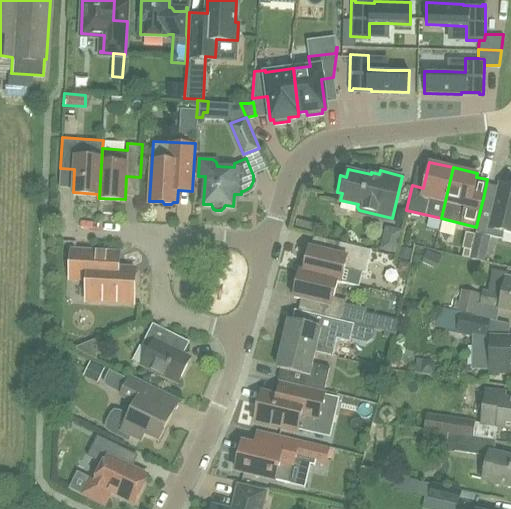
[(483,259),(489,234),(501,236),(503,229),(510,231),(510,184),(499,182),(495,202),(483,199),(482,202),(476,227),(475,231),(469,257),(483,259)]
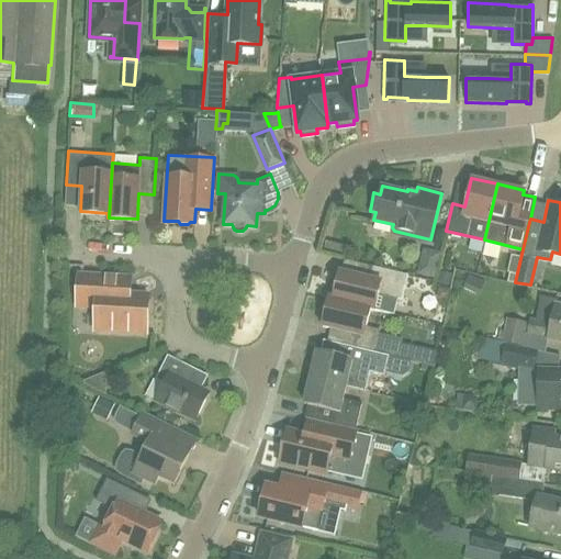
[(328,297),(374,308),(378,293),(379,292),(401,298),(407,272),(373,265),(370,278),(339,270),(338,272),(334,274),(332,283),(335,288),(333,297),(328,295),(328,297)]
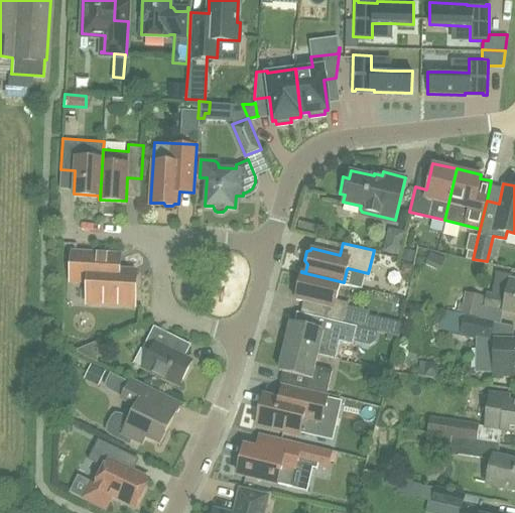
[(134,303),(136,269),(120,268),(121,253),(99,252),(73,250),(71,278),(88,279),(87,300),(134,303)]
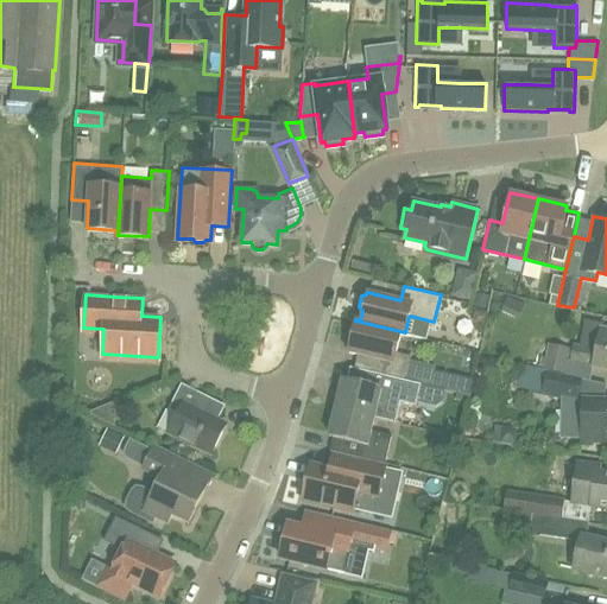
[(606,326),(600,325),(600,322),(583,318),(577,342),(573,341),(569,357),(606,364),(606,326)]
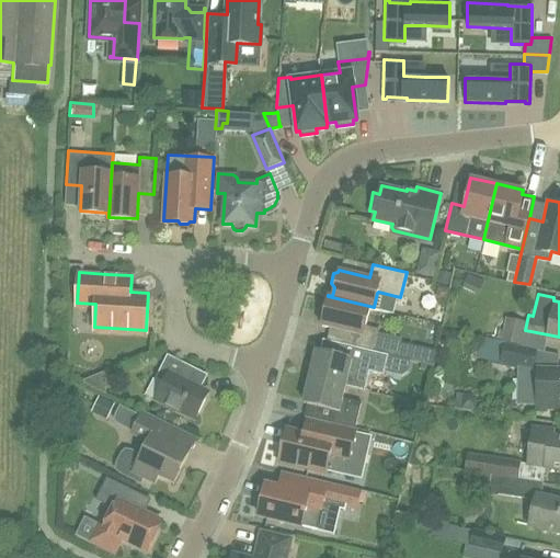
[(374,308),(374,307),(328,296),(326,306),(320,308),(318,318),(321,322),(321,323),(347,330),(344,343),(346,343),(373,350),(378,328),(365,325),(369,307),(374,308)]
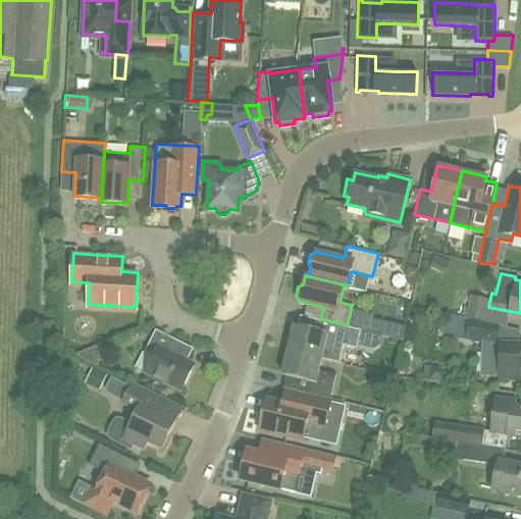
[(463,305),(463,306),(462,314),(448,312),(448,313),(481,319),(483,307),(487,307),(488,298),(469,294),(467,306),(463,305)]
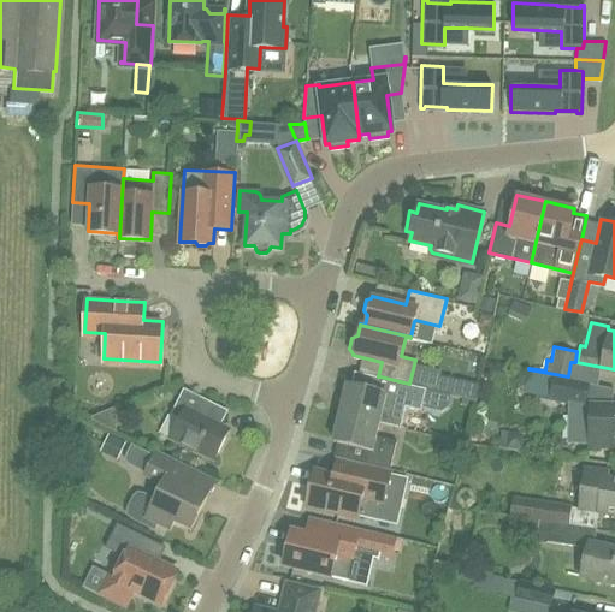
[(569,376),(568,376),(528,369),(522,391),(549,397),(584,404),(589,382),(569,379),(569,376)]
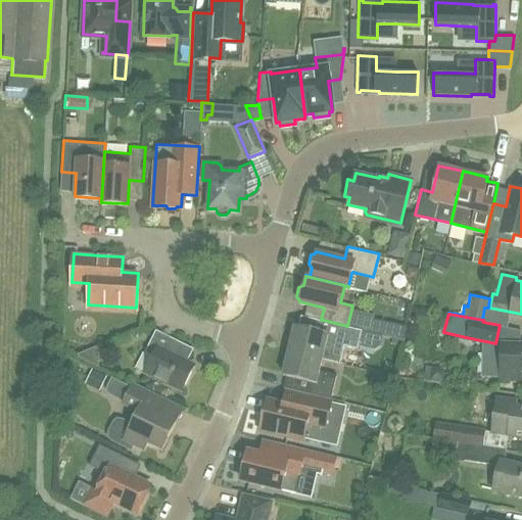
[(407,325),(373,318),(370,331),(381,334),(404,339),(407,325)]
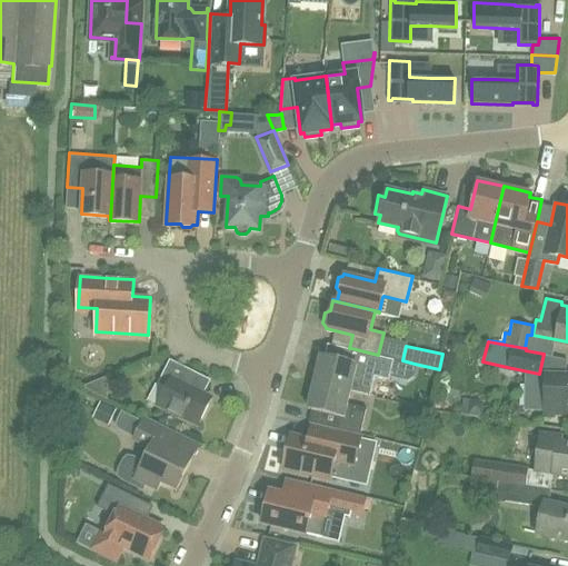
[(350,389),(369,394),(374,375),(388,378),(392,358),(378,355),(351,348),(348,361),(319,355),(314,380),(350,389)]
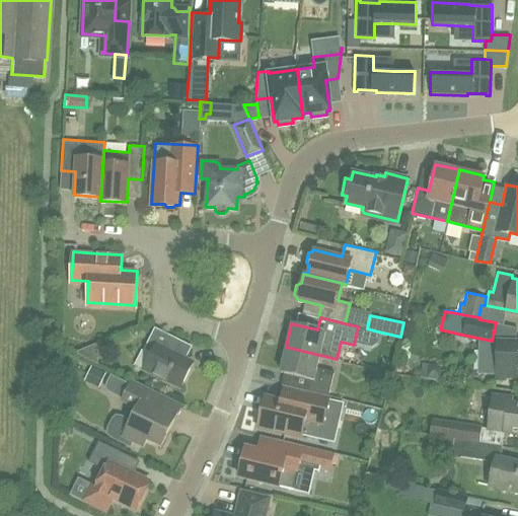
[(169,349),(176,337),(154,325),(143,348),(151,352),(144,368),(179,386),(193,361),(169,349)]
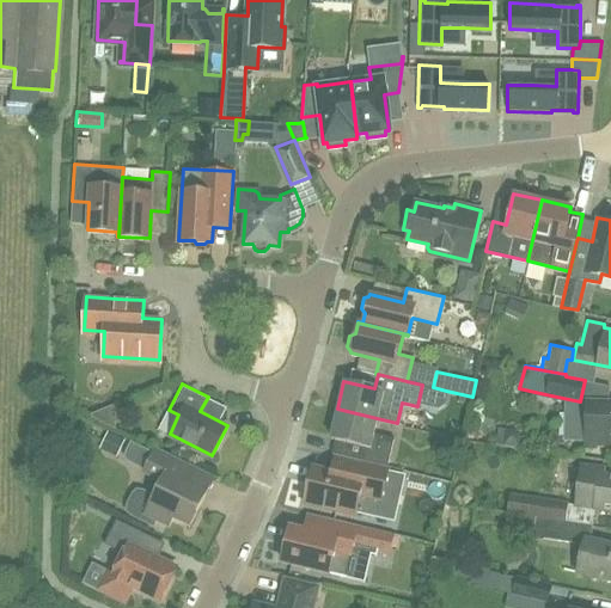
[(610,401),(585,401),(584,446),(608,446),(608,434),(610,434),(610,401)]
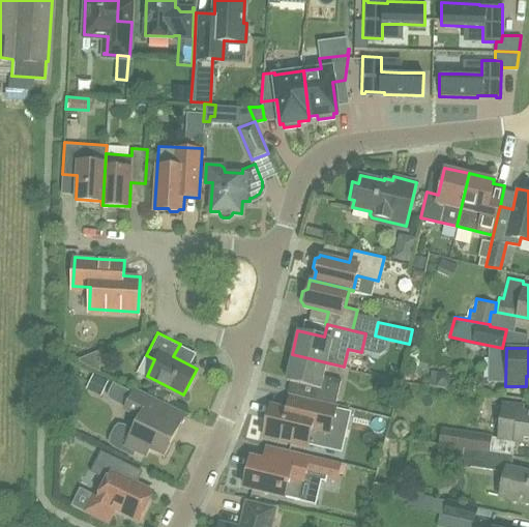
[(323,375),(326,362),(292,354),(286,378),(313,385),(311,397),(335,403),(341,379),(323,375)]
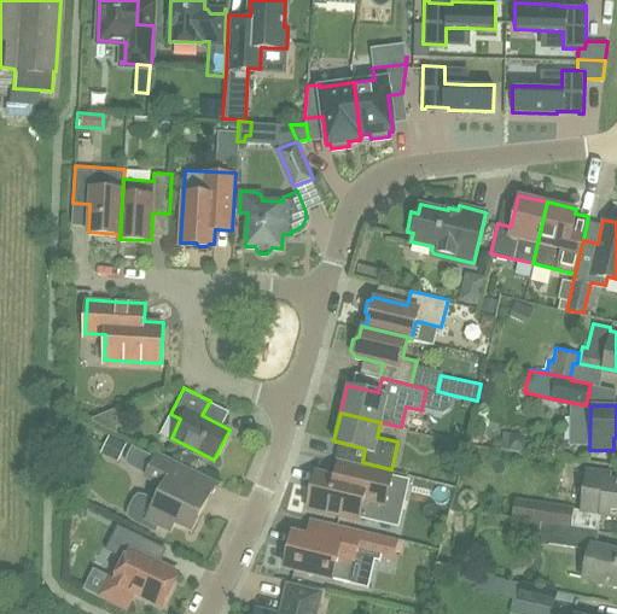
[(145,468),(147,450),(132,448),(129,466),(145,468)]
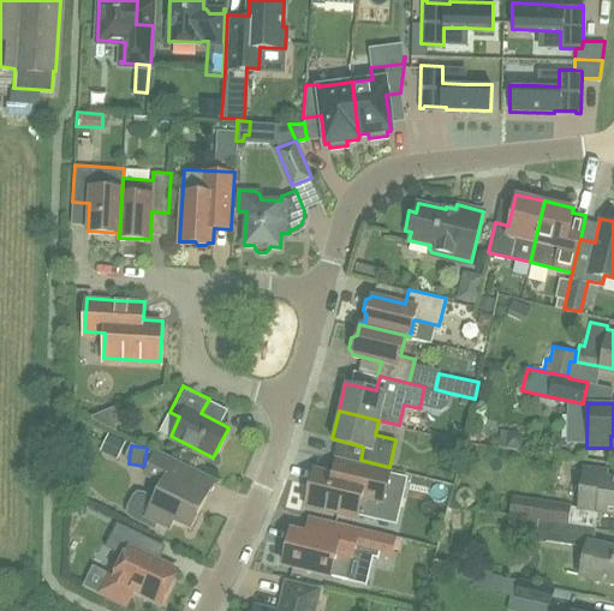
[(153,529),(158,520),(170,526),(173,517),(190,526),(206,493),(189,485),(197,471),(155,450),(154,454),(145,471),(144,472),(164,481),(155,497),(142,490),(136,490),(131,495),(125,504),(124,513),(130,517),(153,529)]
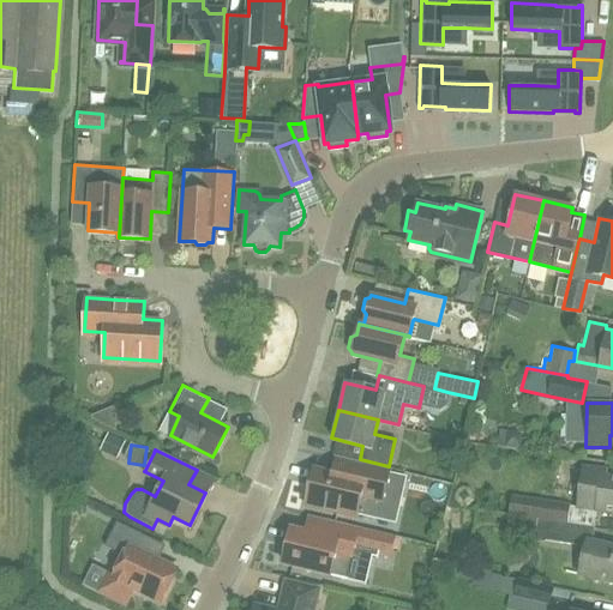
[(334,457),(330,471),(312,467),(305,502),(355,514),(360,495),(382,500),(389,470),(334,457)]
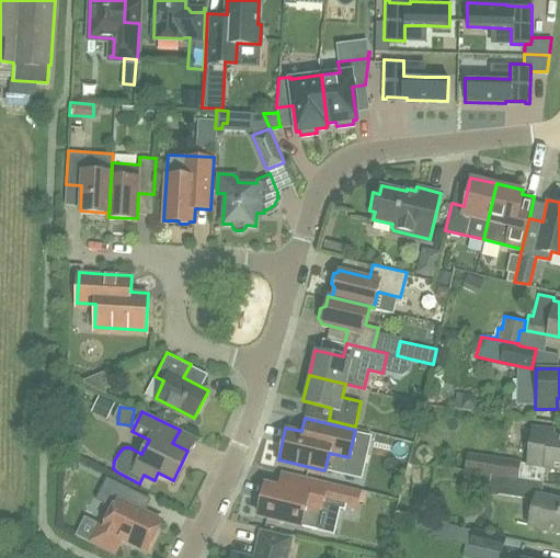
[(466,451),(463,469),(490,474),(499,474),(527,478),(540,480),(543,465),(544,465),(559,467),(559,435),(551,435),(552,429),(534,426),(529,463),(492,457),(492,455),(466,451)]
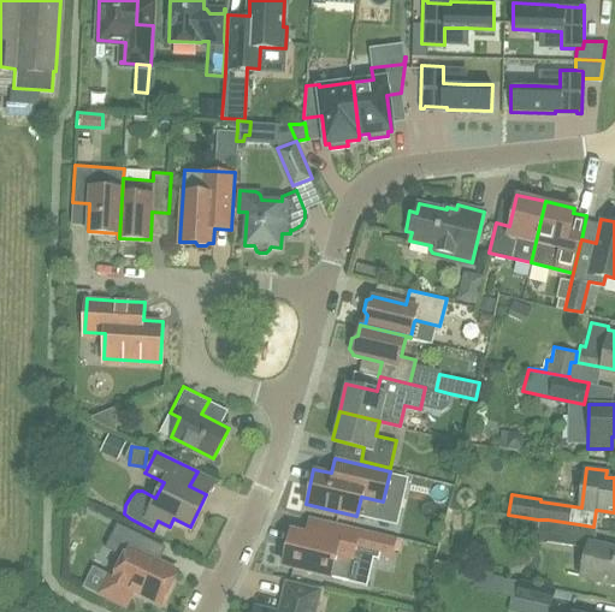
[(433,507),(454,510),(456,482),(436,481),(433,507)]
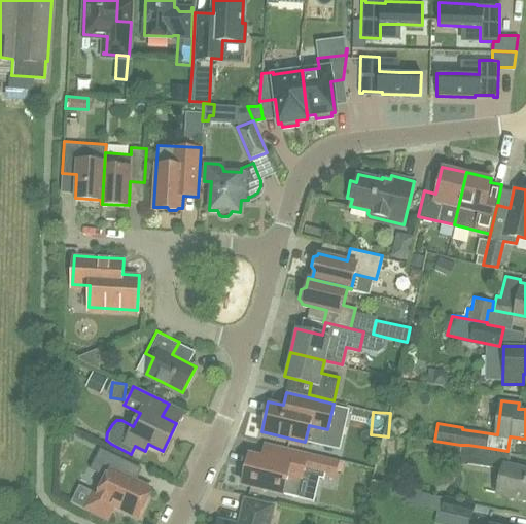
[(295,495),(300,476),(301,476),(302,469),(334,478),(338,460),(306,453),(266,444),(263,456),(249,453),(242,482),(282,492),(295,495)]
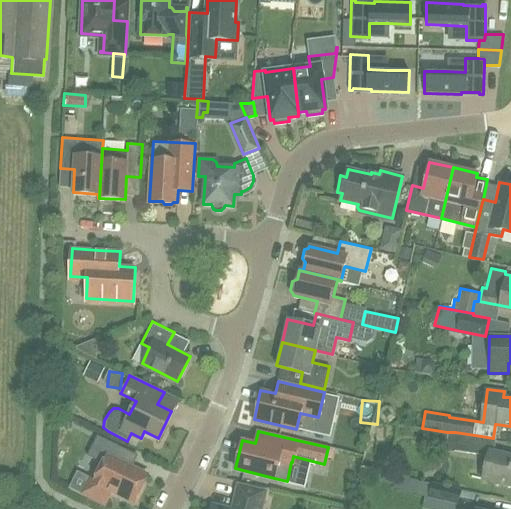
[(447,432),(444,449),(453,451),(454,449),(479,453),(481,436),(455,432),(447,432)]
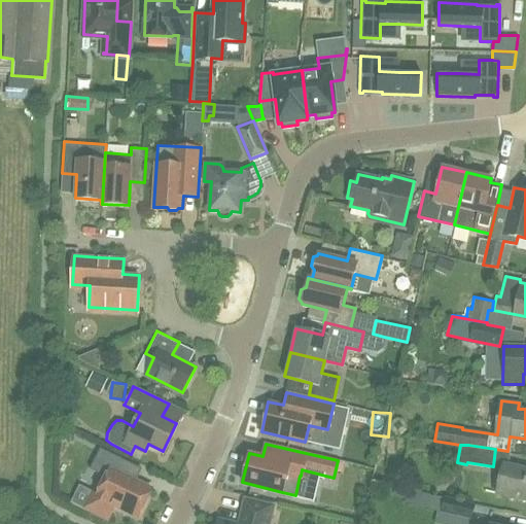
[(116,470),(123,458),(124,457),(100,446),(90,466),(106,476),(97,494),(92,491),(84,505),(107,516),(113,503),(137,515),(151,487),(116,470)]
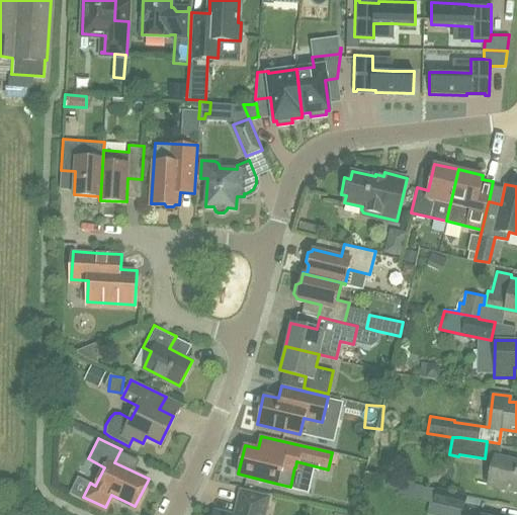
[(493,456),(492,459),(487,483),(516,490),(516,460),(497,456),(493,456)]
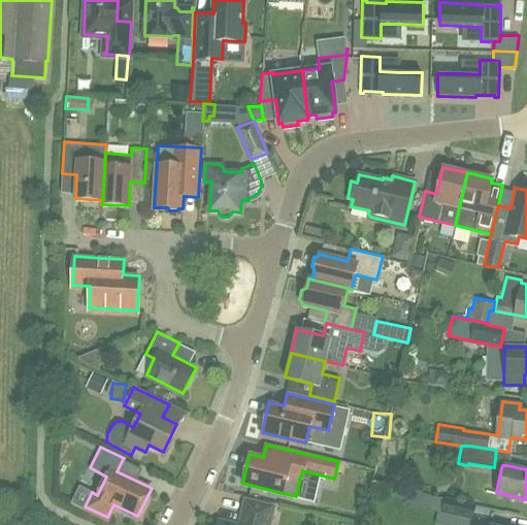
[(427,509),(439,512),(470,520),(475,503),(443,495),(443,496),(431,494),(427,509)]
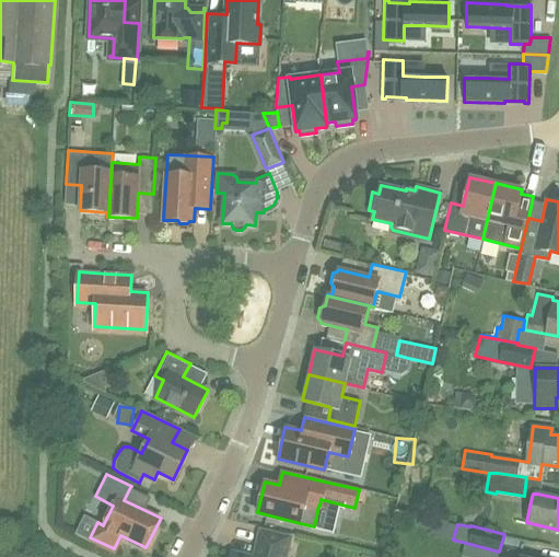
[(253,556),(254,556),(283,556),(289,536),(260,529),(253,556)]
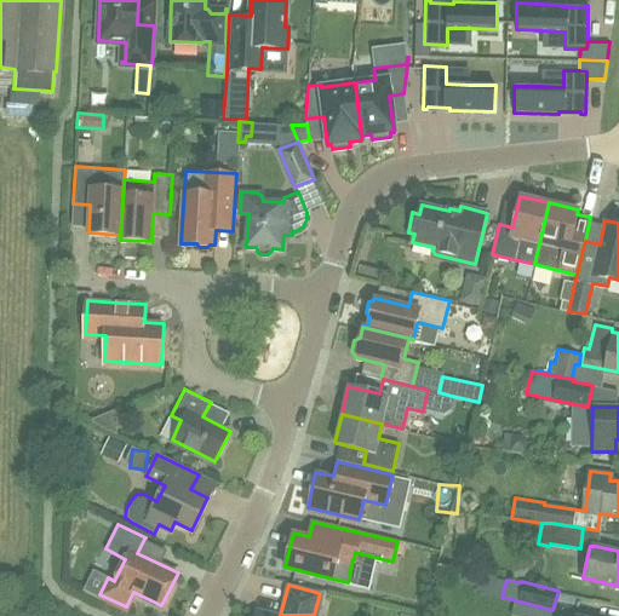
[(601,615),(556,605),(554,615),(601,615)]
